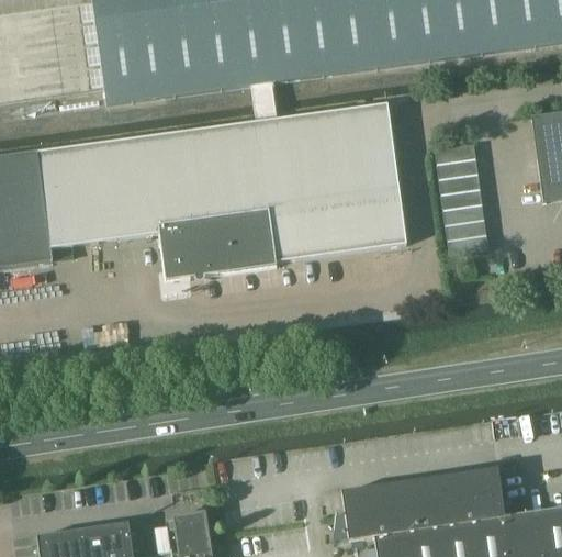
[(250,86),(254,106),(276,102),(273,82),(561,42),(561,0),(93,0),(108,106),(250,86)]
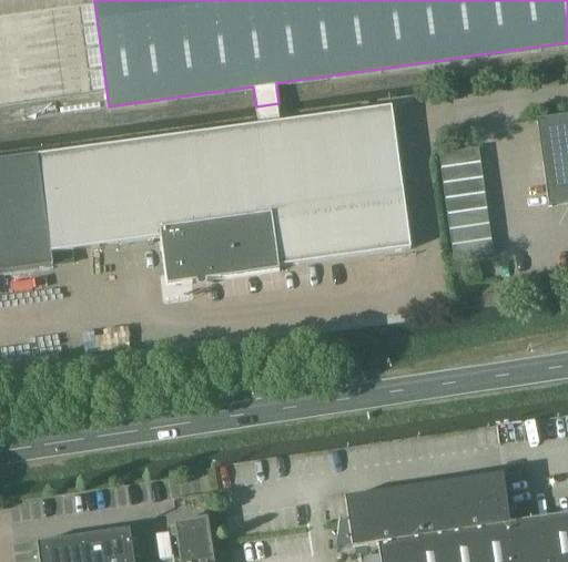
[(0,267),(51,261),(50,248),(159,234),(165,284),(280,268),(279,263),(276,249),(287,248),(290,262),(412,245),(393,105),(282,120),(279,103),(256,106),(259,123),(205,130),(194,132),(0,156),(0,267)]
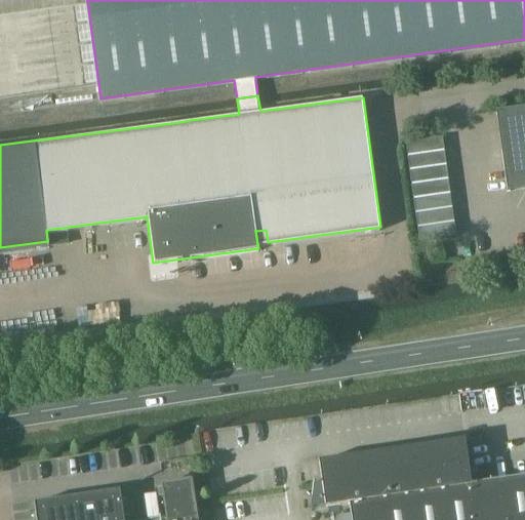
[(524,104),(495,108),(507,187),(524,184),(524,104)]
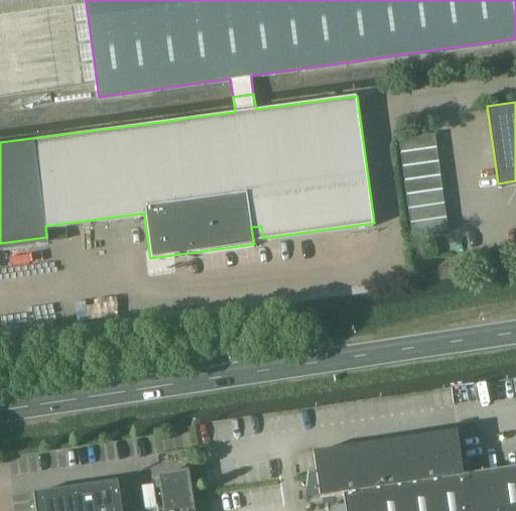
[(435,130),(399,135),(401,149),(437,144),(435,130)]
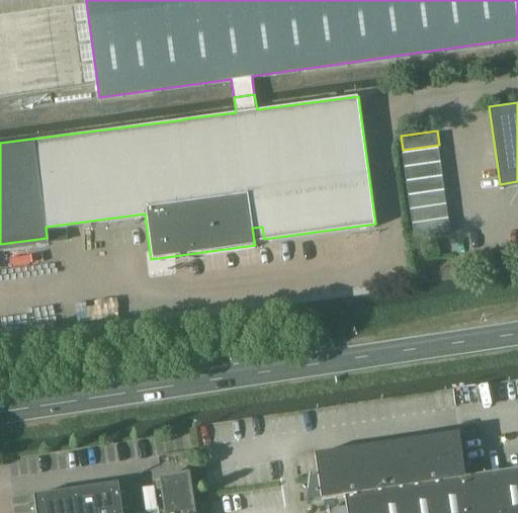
[(439,145),(403,150),(405,164),(441,159),(439,145)]
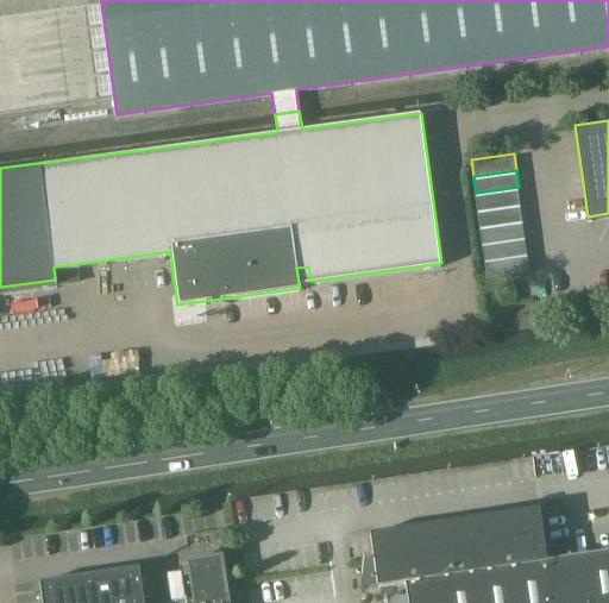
[(519,187),(476,193),(478,209),(521,202),(519,187)]
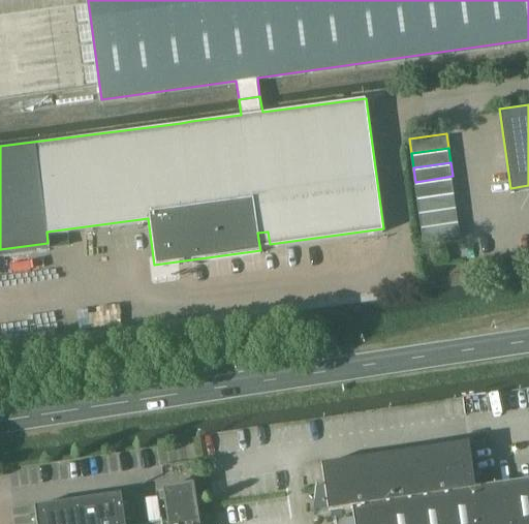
[(453,176),(415,182),(417,195),(455,190),(453,176)]
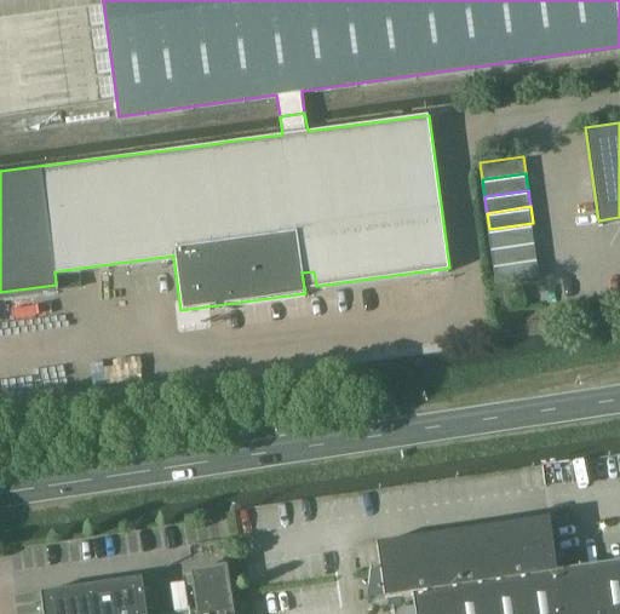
[(533,223),(489,229),(492,246),(535,240),(533,223)]
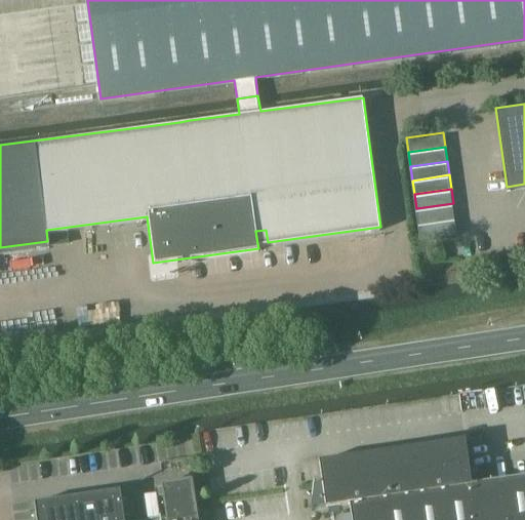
[(455,217),(453,203),(416,208),(418,223),(455,217)]
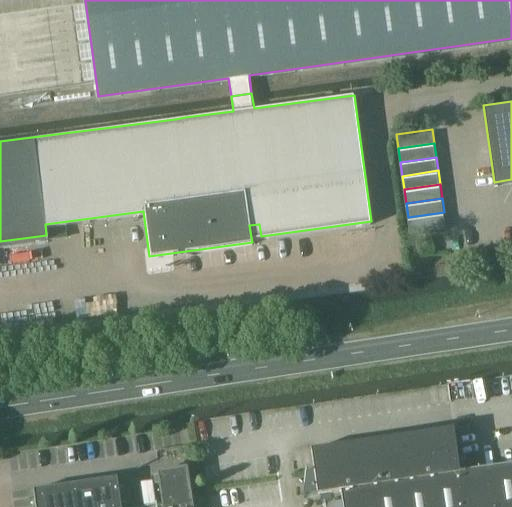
[(444,212),(408,217),(409,231),(445,226),(444,212)]
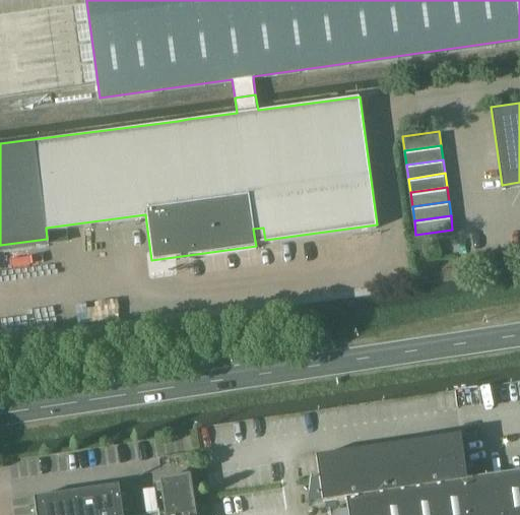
[(255,241),(265,240),(263,228),(253,229),(255,241)]
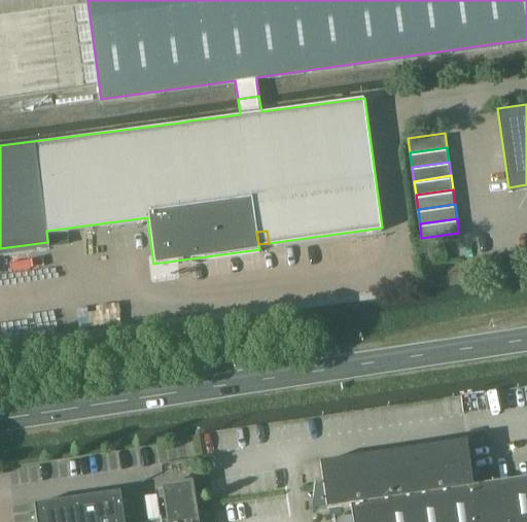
[(353,521),(494,521),(488,481),(473,483),(466,433),(319,455),(323,482),(315,484),(312,508),(351,501),(353,521)]
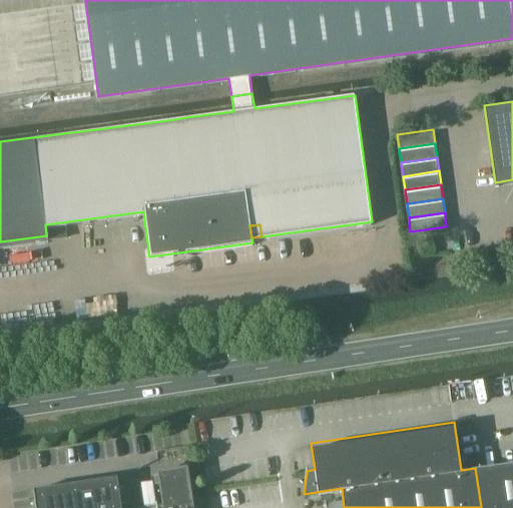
[(512,507),(512,462),(475,468),(481,507),(512,507)]
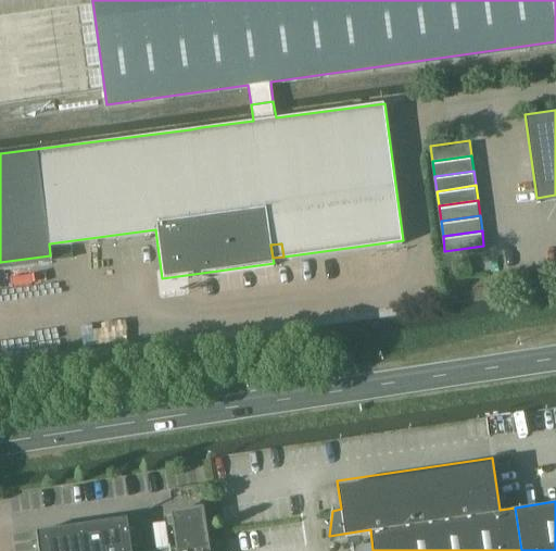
[(169,547),(169,550),(209,550),(202,505),(172,510),(177,546),(169,547)]
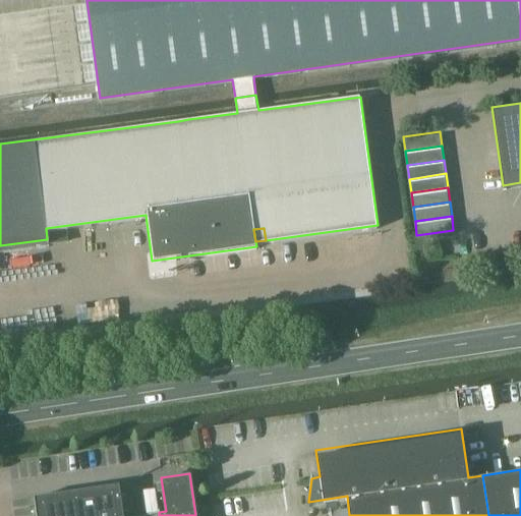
[(123,515),(118,482),(34,495),(36,515),(123,515)]
